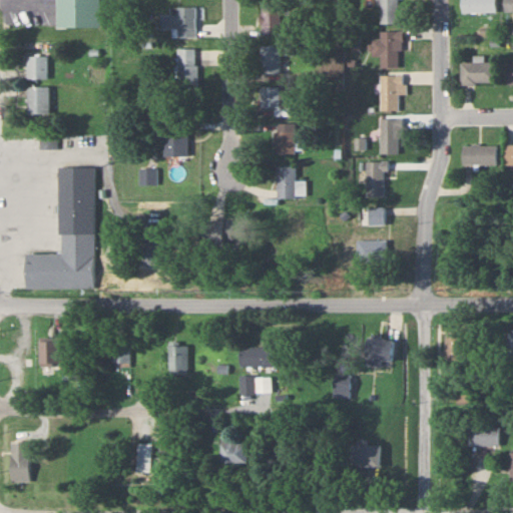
[(99,26),(99,0),(56,0),(57,26),(99,26)]
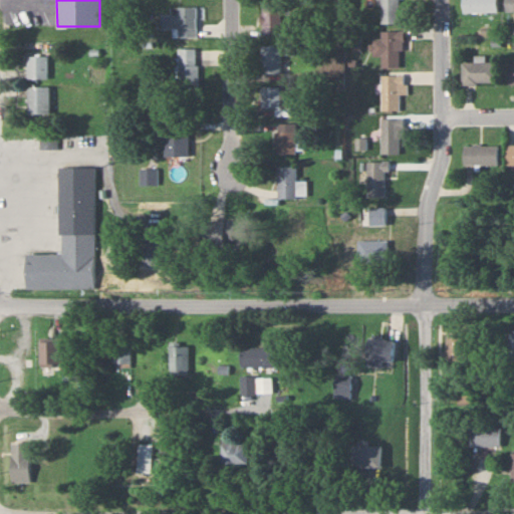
[(379,0),(379,22),(400,22),(400,0),(379,0)]
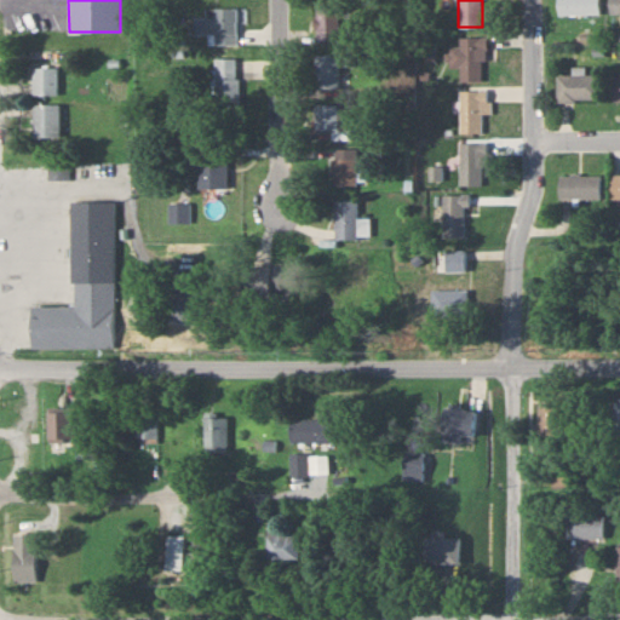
[(600,13),(598,0),(556,0),(557,13),(600,13)]
